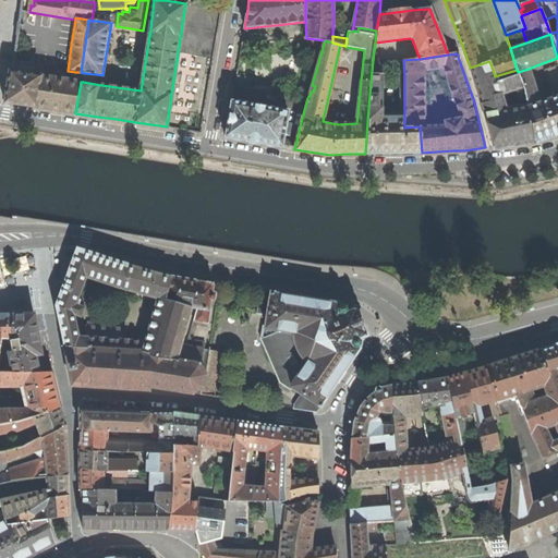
[(373,60),(371,82),(367,122),(365,154),(393,153),(422,153),(420,126),(404,128),(404,74),(403,61),(373,60)]
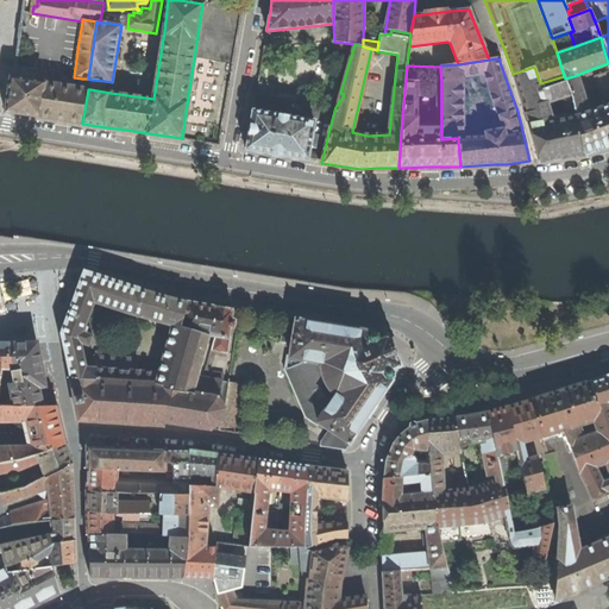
[(534,67),(513,74),(515,79),(526,113),(539,162),(564,158),(584,156),(581,136),(576,117),(565,82),(541,89),(540,83),(534,67)]
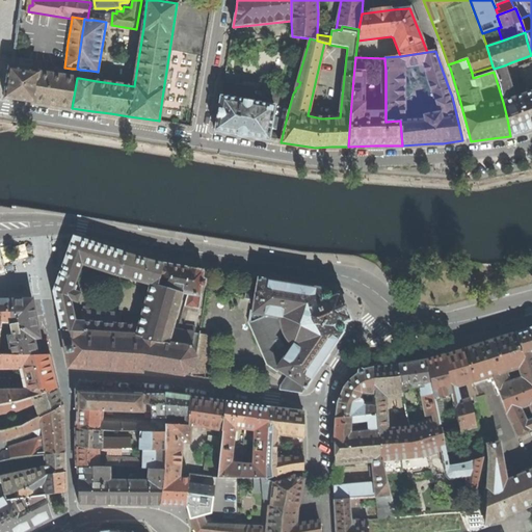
[(531,61),(520,67),(526,88),(531,85),(531,61)]
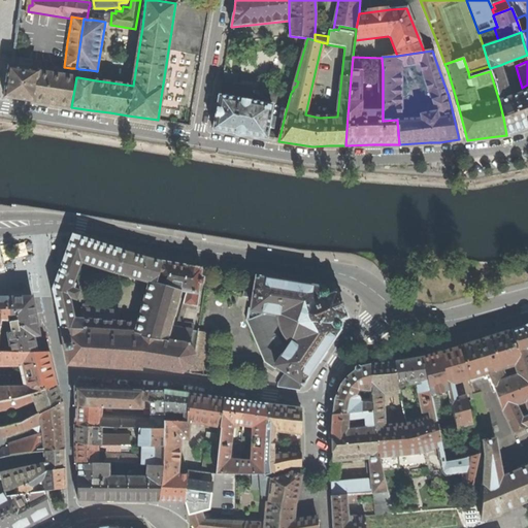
[(490,71),(499,101),(510,98),(500,65),(490,68),(490,71)]
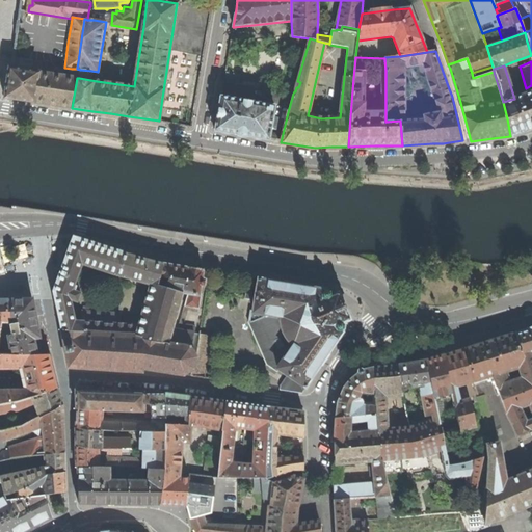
[(72,108),(77,78),(70,77),(40,72),(37,72),(19,69),(14,68),(10,68),(5,98),(33,102),(35,102),(55,105),(72,108)]
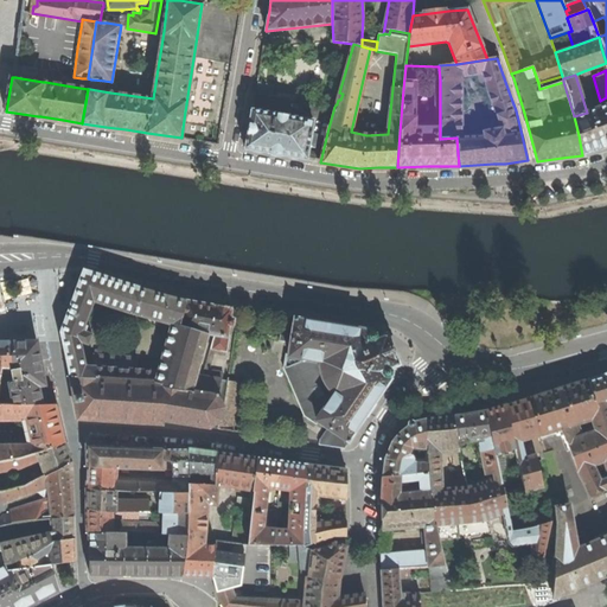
[(257,82),(255,94),(256,94),(273,97),(275,85),(257,83),(257,82)]
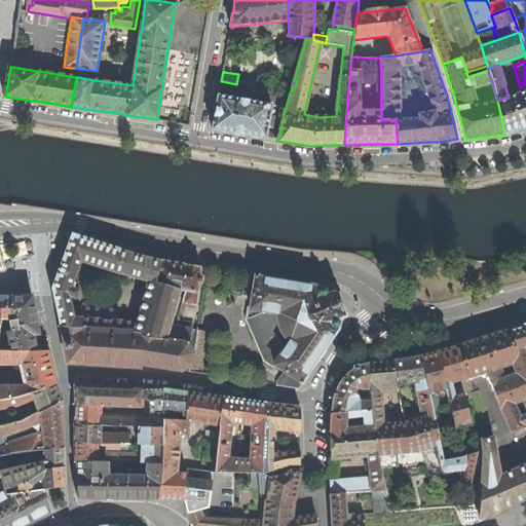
[(525,90),(509,98),(497,101),(501,117),(504,135),(525,126),(525,125),(525,90)]
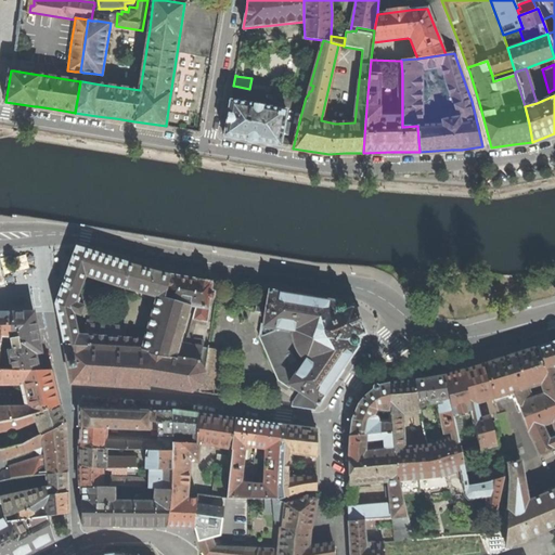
[(228,117),(224,137),(246,140),(246,141),(253,142),(258,142),(259,142),(281,146),(283,133),(283,132),(285,124),(287,110),(265,106),(253,104),(252,104),(231,101),(230,101),(228,117)]
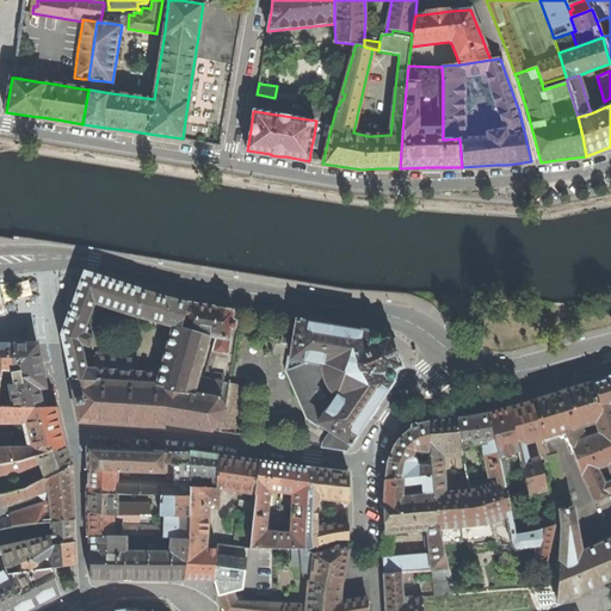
[(122,284),(85,272),(74,302),(62,334),(72,380),(156,386),(165,387),(165,390),(192,395),(198,378),(209,338),(196,333),(189,332),(180,329),(183,319),(186,303),(141,290),(130,287),(122,284)]
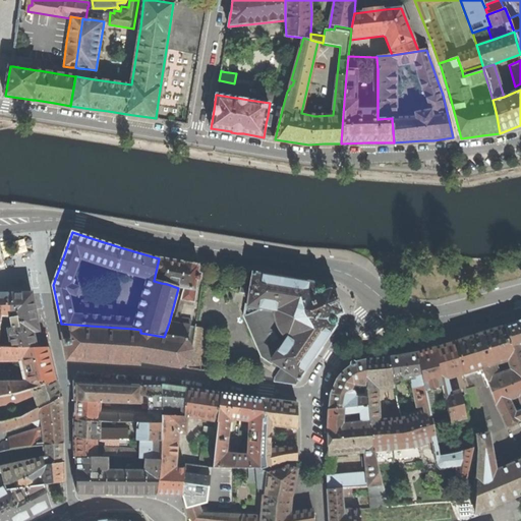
[(168,259),(159,258),(156,272),(163,273),(161,283),(167,284),(167,283),(179,286),(183,287),(174,324),(189,326),(190,320),(179,319),(183,303),(193,304),(195,289),(194,289),(198,265),(198,264),(184,262),(183,263),(179,262),(176,262),(176,259),(169,258),(168,259)]
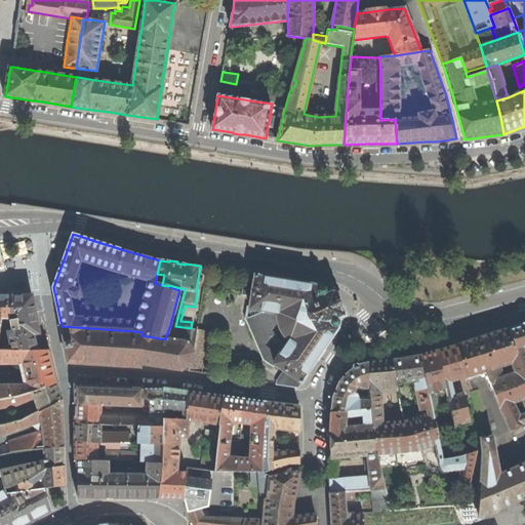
[(276,379),(276,384),(297,388),(300,382),(300,384),(304,379),(303,379),(316,360),(317,360),(318,360),(319,359),(318,358),(322,352),(323,353),(324,351),(323,351),(323,350),(337,328),(337,327),(338,324),(338,321),(338,318),(341,317),(341,318),(346,316),(333,288),(330,289),(330,290),(327,291),(325,288),(323,287),(320,286),(293,281),(293,280),(291,279),(291,280),(288,280),(284,279),(284,278),(282,278),(282,279),(281,279),(257,276),(257,275),(254,274),(253,275),(245,274),(242,294),(251,296),(249,307),(247,307),(245,318),(263,360),(273,366),(274,364),(283,370),(276,379)]
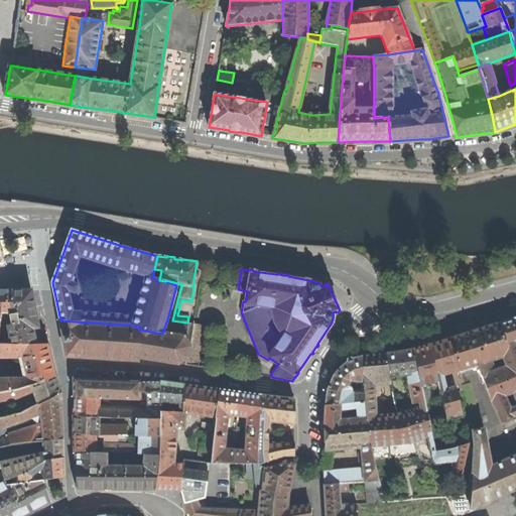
[(0,290),(0,326),(2,313),(9,314),(11,291),(0,290)]
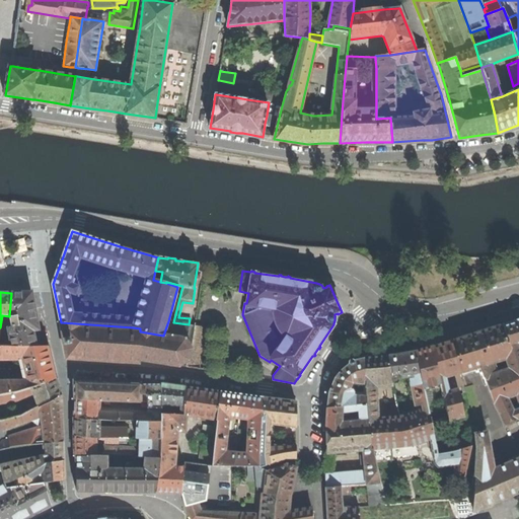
[(26,292),(11,293),(9,316),(11,326),(8,327),(11,345),(25,346),(35,346),(29,313),(26,292)]
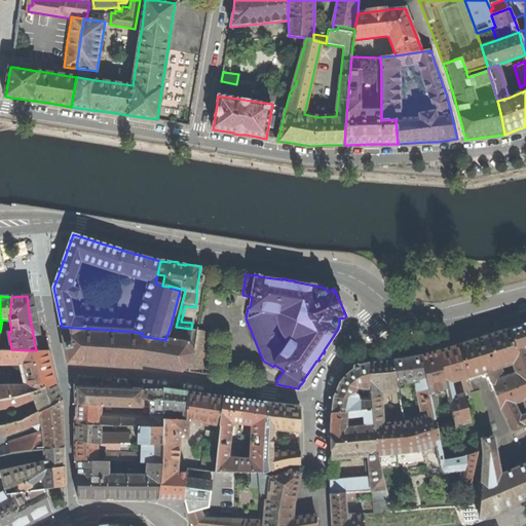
[(525,324),(521,326),(522,326),(510,330),(520,362),(521,362),(523,370),(525,378),(525,324)]
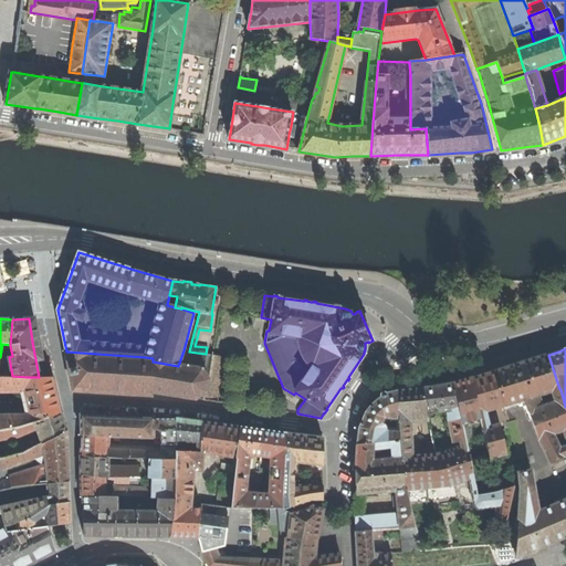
[(66,352),(73,390),(152,396),(152,391),(195,399),(205,394),(209,379),(208,378),(211,355),(206,354),(189,352),(184,350),(178,366),(153,362),(153,358),(145,357),(66,352)]
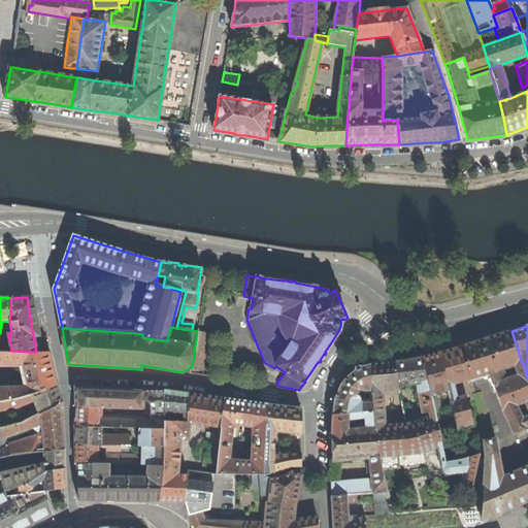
[(208,333),(197,331),(194,353),(195,354),(191,367),(182,372),(202,374),(208,333)]
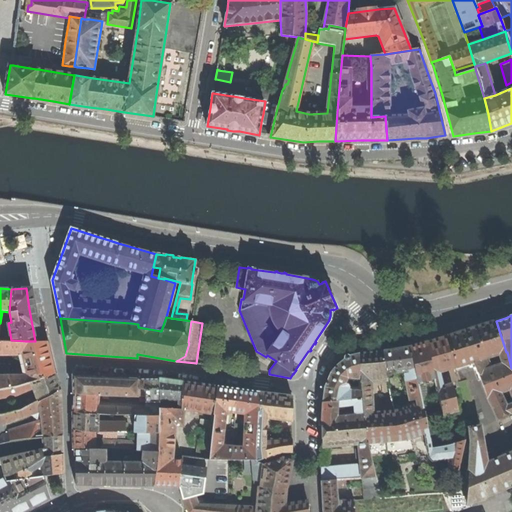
[(462,331),(448,335),(455,368),(456,372),(475,366),(478,372),(491,367),(488,358),(499,354),(502,363),(509,360),(507,352),(506,352),(496,321),(462,331)]
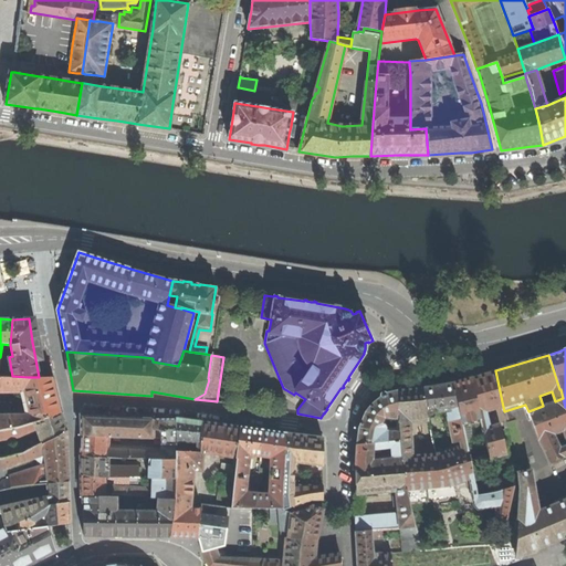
[(481,376),(472,378),(481,422),(490,459),(507,453),(500,425),(488,428),(484,411),(503,407),(495,370),(488,374),(481,376)]
